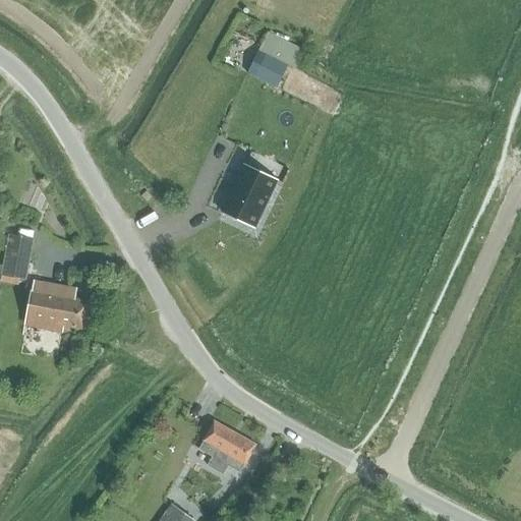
[(250,66),(280,81),(287,66),(257,52),(250,66)]
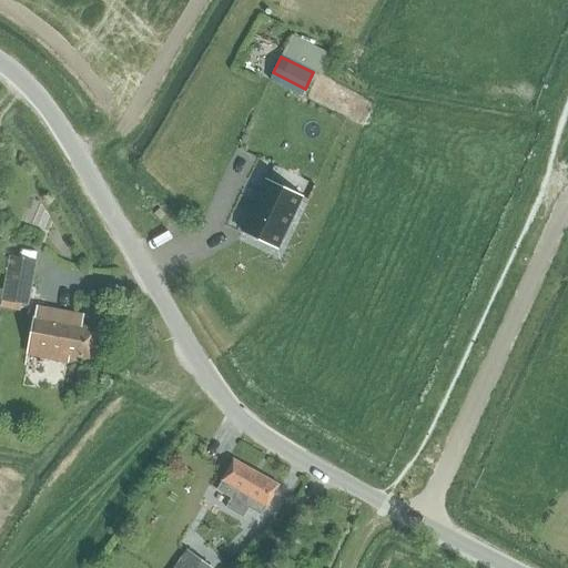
[(267,180),(243,232),(275,247),(300,195),(279,185),(267,180)]
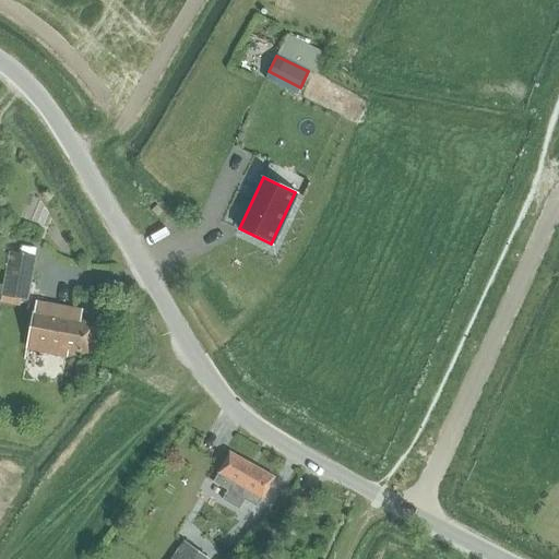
[(36,257),(9,251),(0,296),(1,296),(0,300),(0,302),(20,307),(21,300),(28,301),(36,257)]
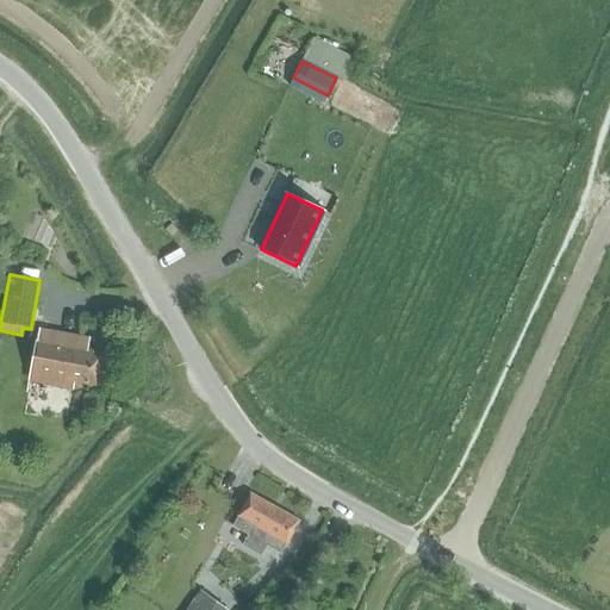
[(72,381),(98,386),(104,353),(87,350),(89,338),(39,329),(37,341),(36,341),(30,374),(29,379),(30,379),(31,374),(69,381),(68,383),(72,383),(72,381)]
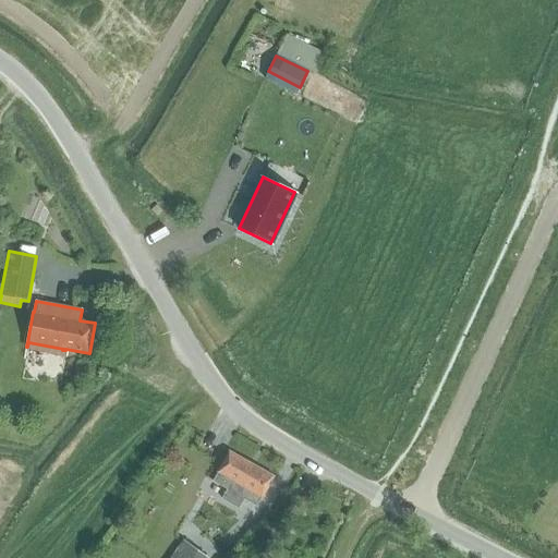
[(262,498),(274,477),(229,451),(217,473),(213,482),(227,489),(243,499),(256,507),(261,498),(262,498)]
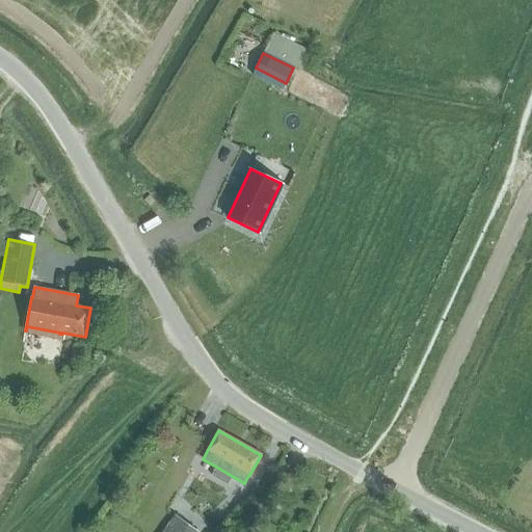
[(232,476),(216,467),(210,476),(227,485),(232,476)]
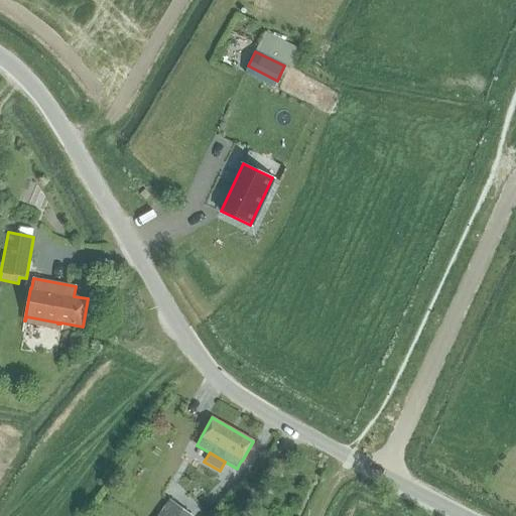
[(156,515),(188,515),(168,500),(156,515)]
